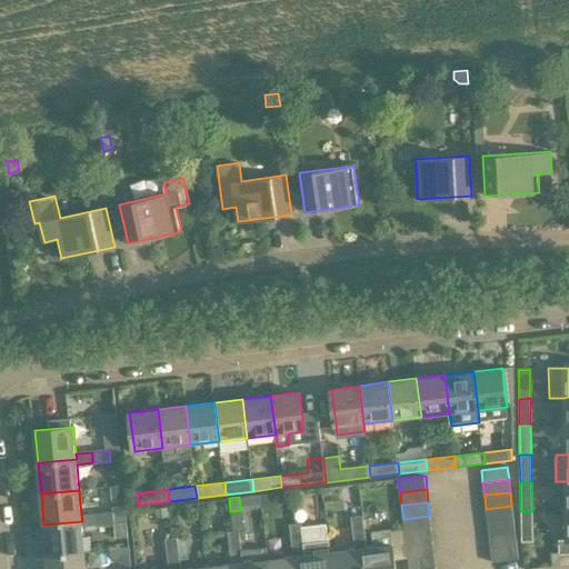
[(112,512),(98,513),(99,525),(116,523),(115,518),(126,517),(125,506),(112,506),(112,512)]
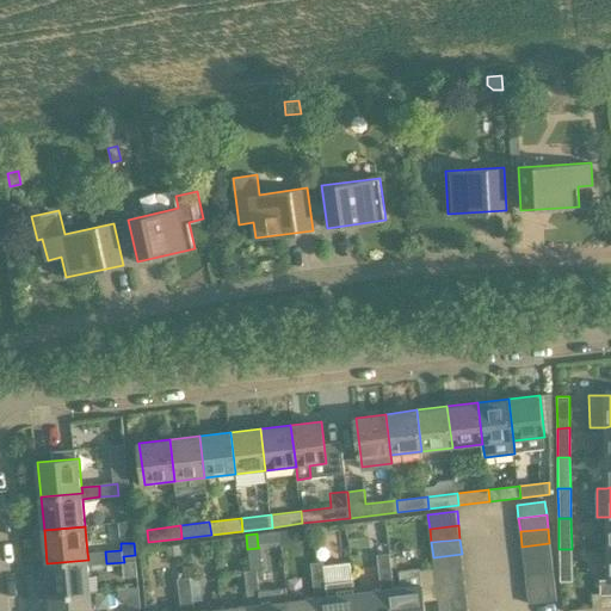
[(549,543),(522,547),(523,561),(551,559),(549,543)]
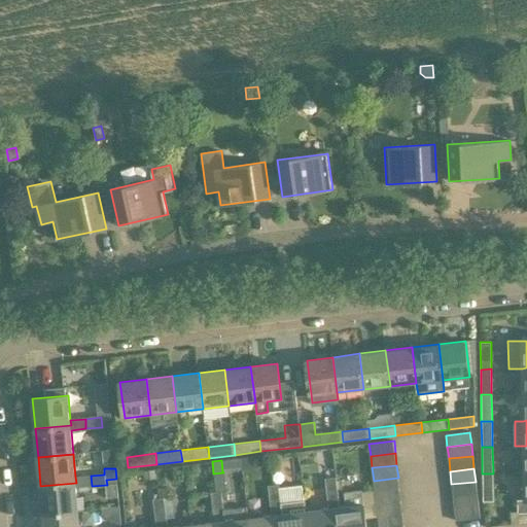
[(154,469),(142,470),(143,479),(155,478),(154,469)]
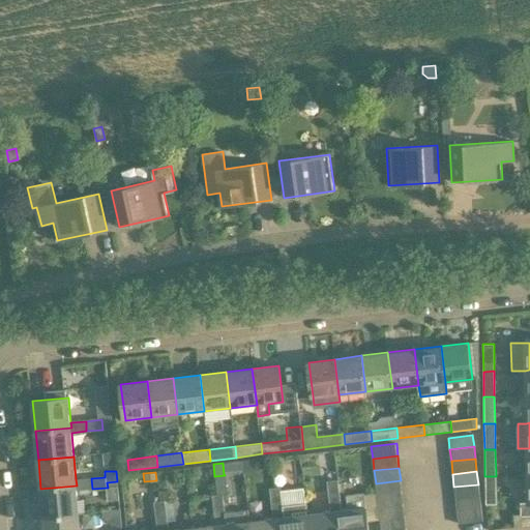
[(529,475),(527,476),(527,503),(521,503),(522,516),(529,516),(529,475)]
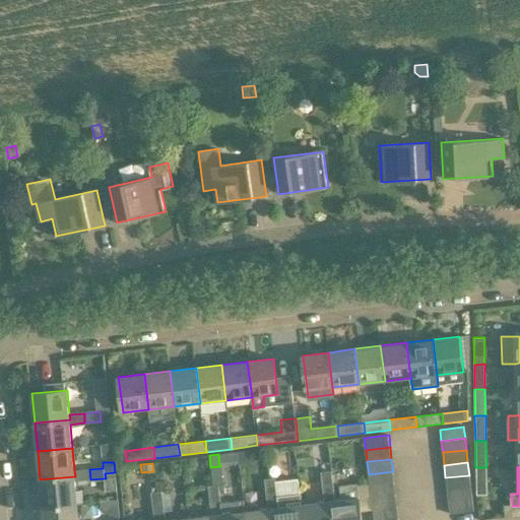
[(486,467),(475,467),(476,495),(486,495),(486,467)]
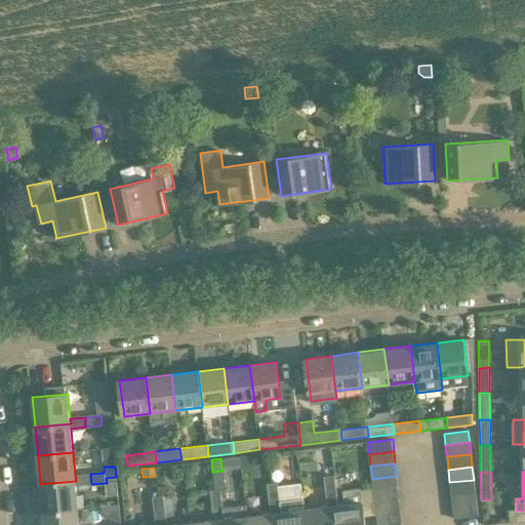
[(76,481),(40,484),(43,513),(79,510),(76,485),(91,484),(90,474),(75,475),(76,481)]
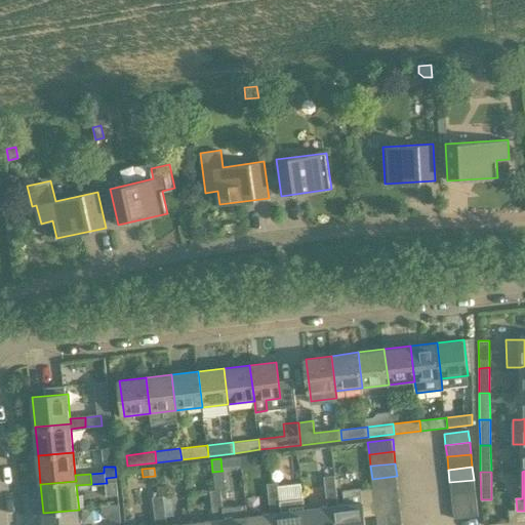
[(324,477),(326,492),(336,491),(334,476),(324,477)]
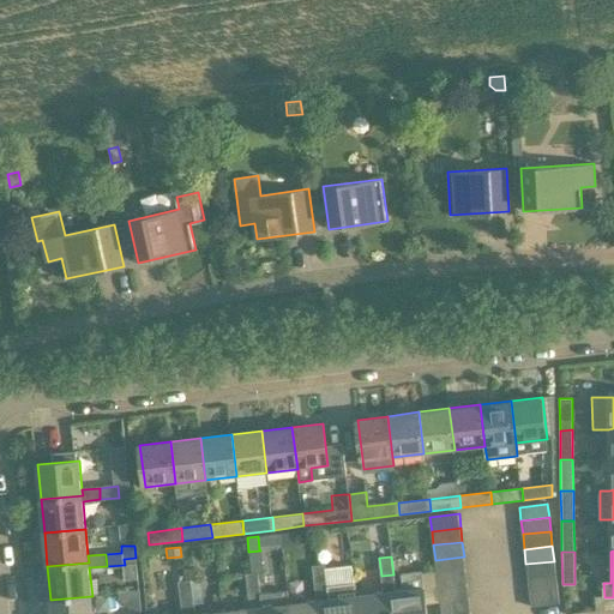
[(435,560),(437,570),(437,575),(465,571),(464,557),(435,560)]
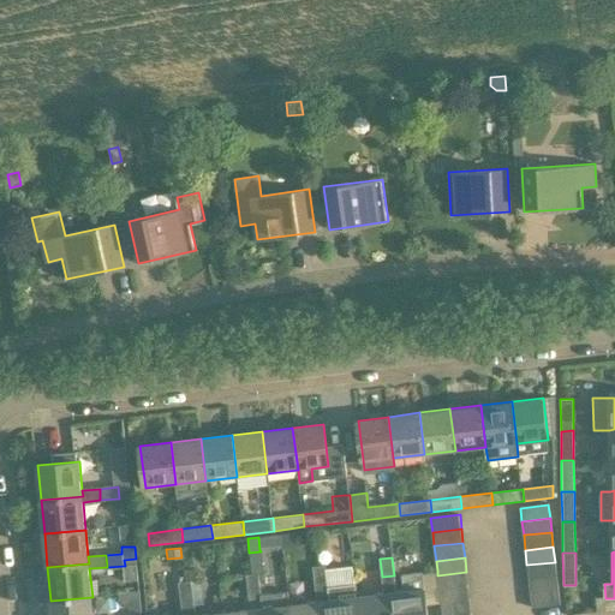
[(555,562),(526,565),(529,579),(556,575),(555,562)]
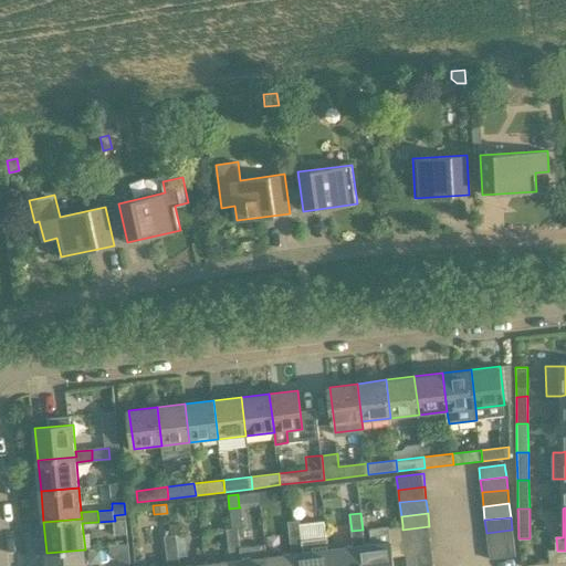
[(289,521),(290,537),(302,536),(300,520),(289,521)]
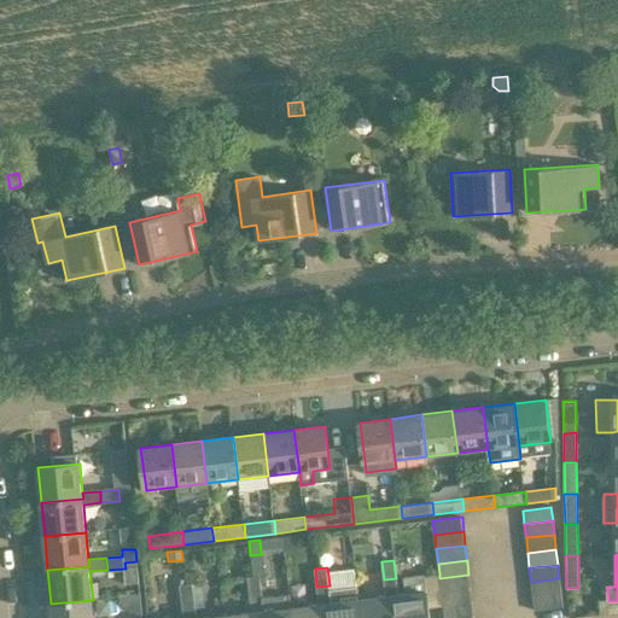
[(194,572),(185,572),(186,584),(192,584),(197,583),(194,572)]
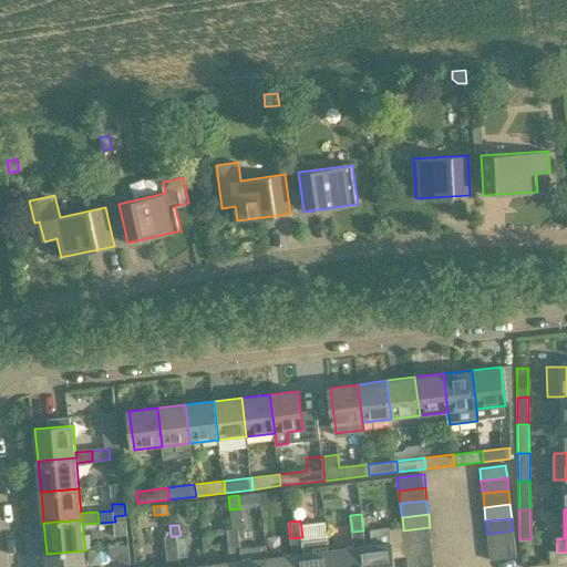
[(366,546),(363,531),(352,532),(354,547),(360,547),(361,566),(393,566),(393,556),(406,555),(404,543),(403,531),(403,526),(370,531),(371,545),(366,546)]
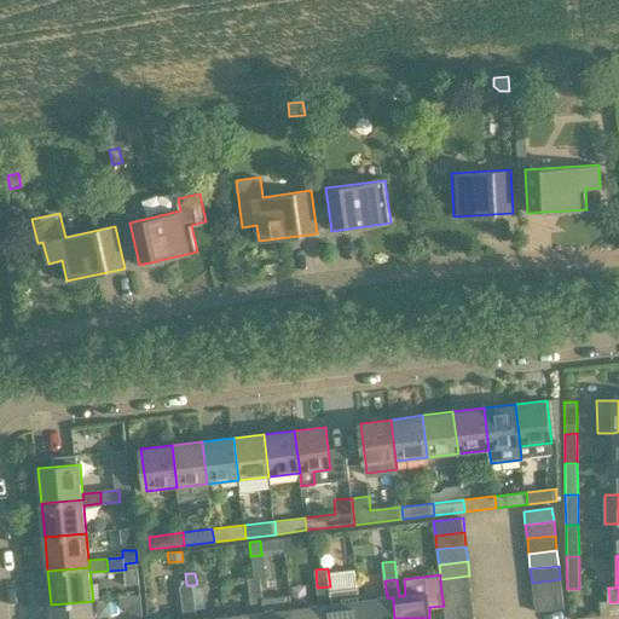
[(440,579),(441,593),(472,590),(469,576),(440,579)]
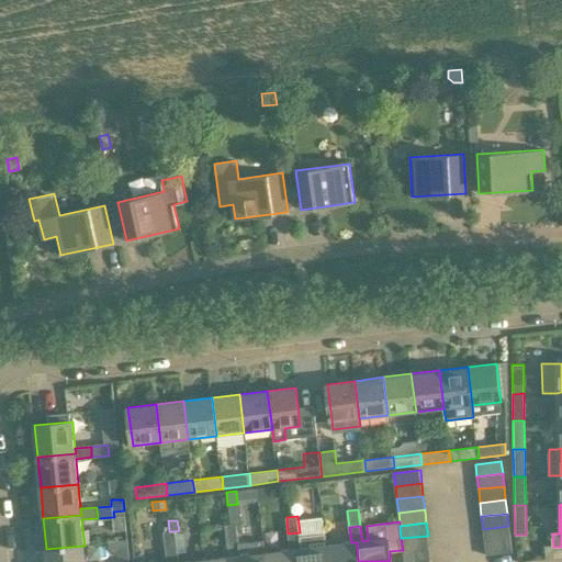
[(225,541),(227,541),(238,540),(236,524),(223,526),(225,541)]
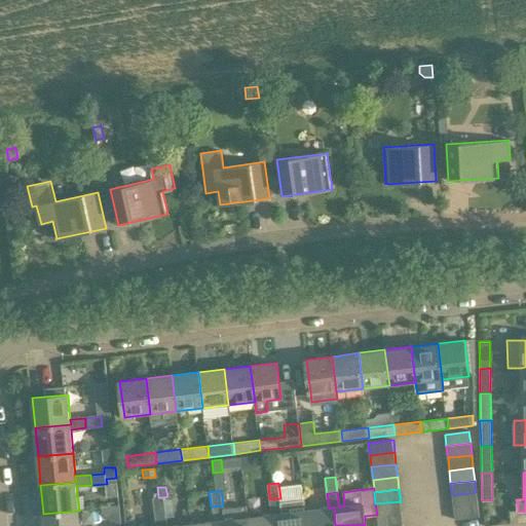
[(476,492),(452,495),(453,508),(477,504),(476,492)]
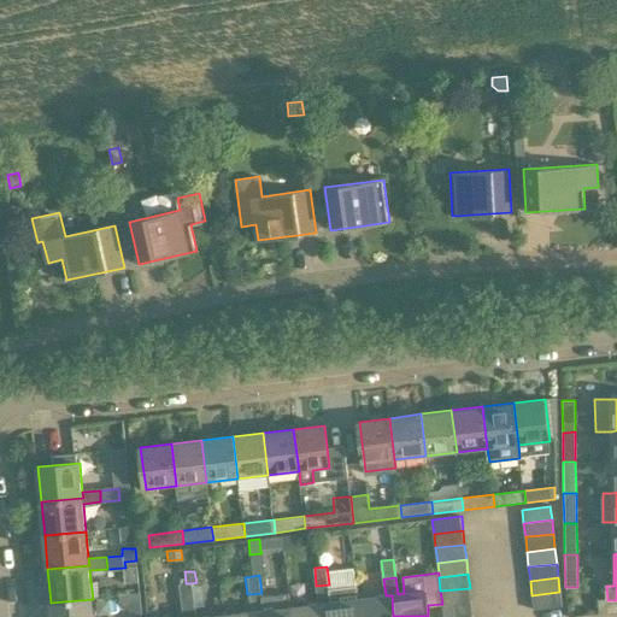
[(180,585),(182,603),(194,601),(192,583),(186,583),(180,585)]
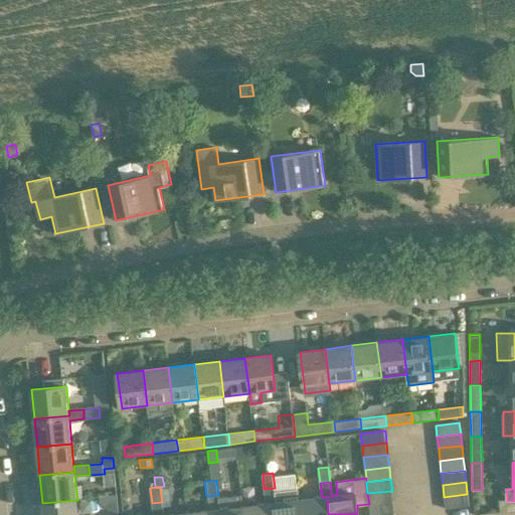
[(275,491),(275,488),(264,489),(266,504),(271,503),(272,514),(301,514),(299,500),(298,488),(275,491)]
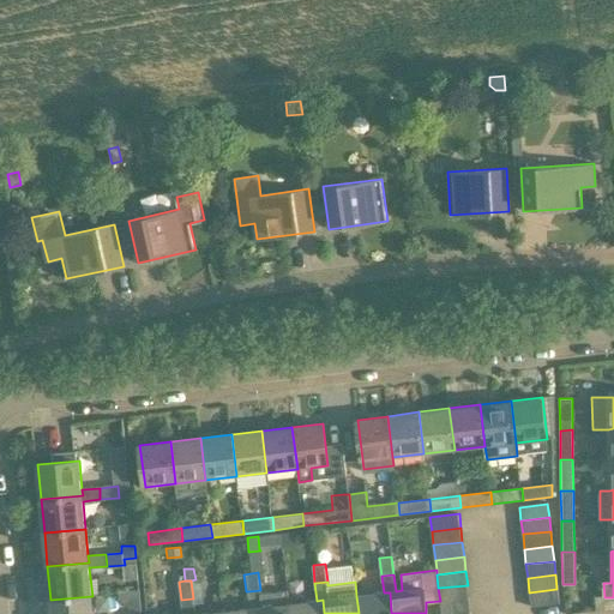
[(438,588),(440,601),(440,602),(469,599),(468,585),(438,588)]
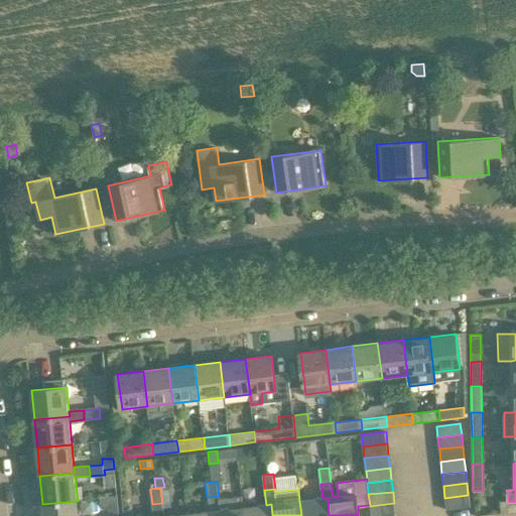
[(468,495),(444,498),(446,510),(470,507),(468,495)]
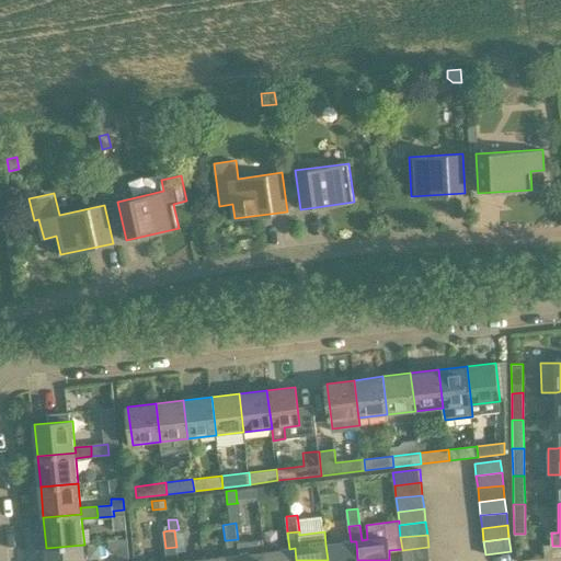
[(239,554),(238,539),(227,540),(229,556),(235,556),(235,560),(265,560),(265,551),(239,554)]
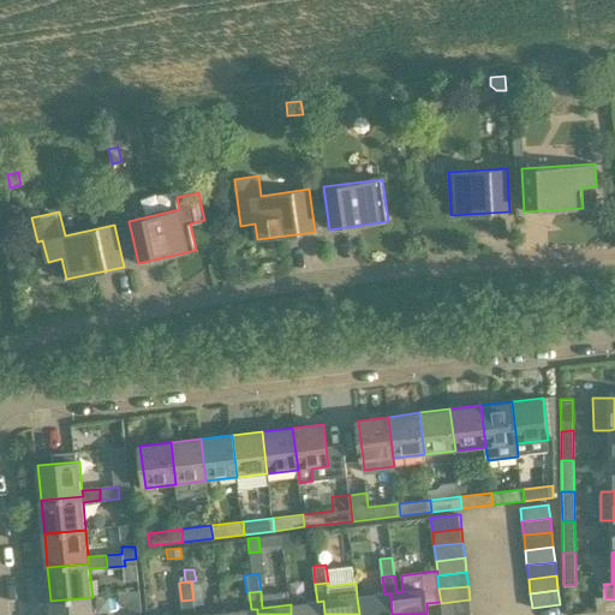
[(384,593),(357,597),(359,614),(392,614),(390,593),(384,593)]
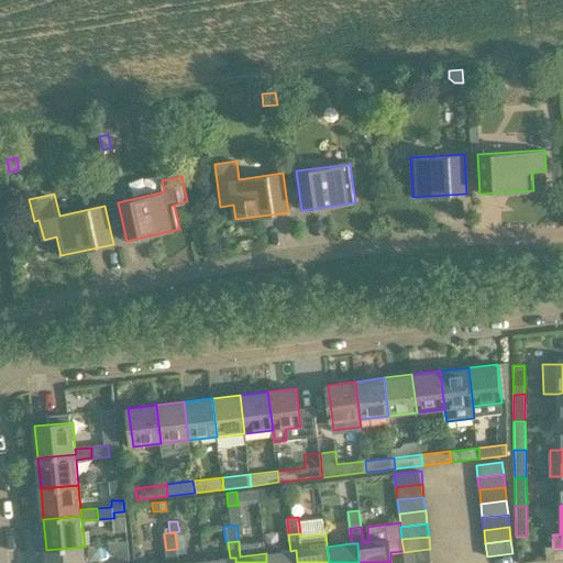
[(46,550),(47,562),(86,562),(85,547),(46,550)]
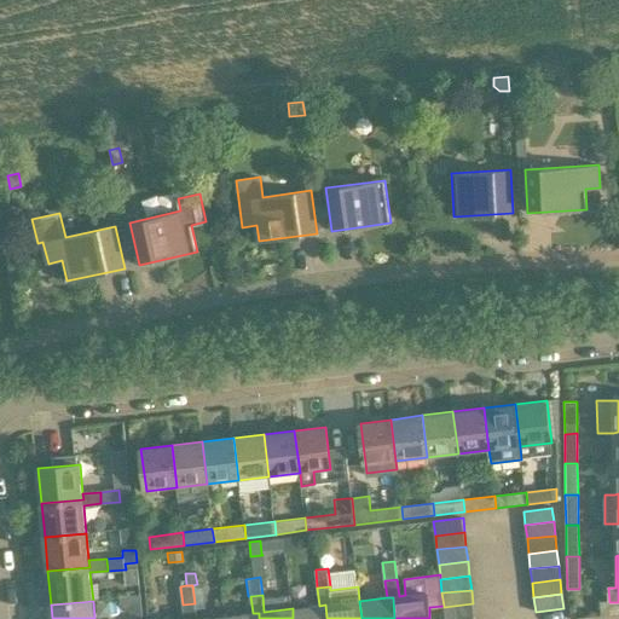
[(204,618),(196,618),(195,603),(183,605),(184,618),(224,618),(225,617),(204,618)]
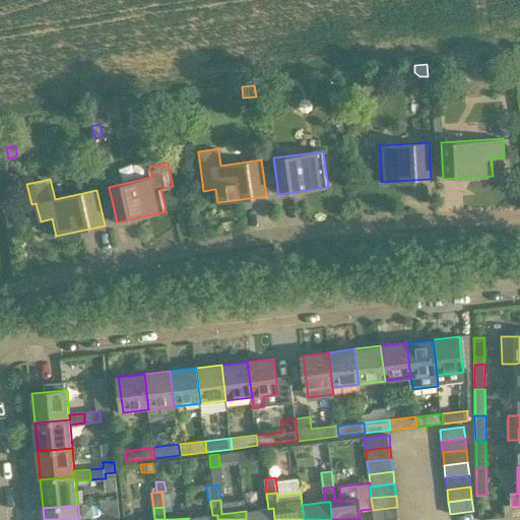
[(373,510),(373,519),(398,519),(397,507),(373,510)]
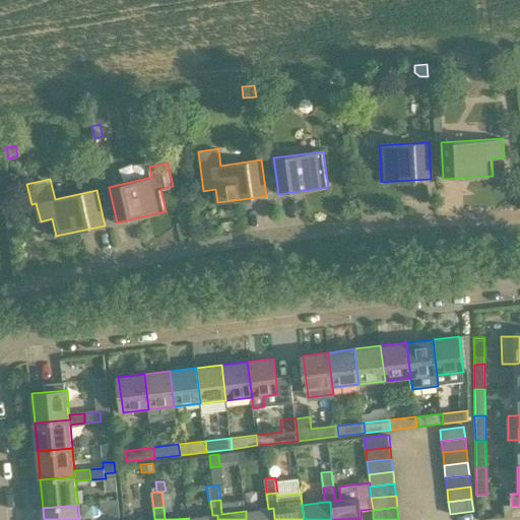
[(268,509),(246,511),(246,519),(274,519),(273,508),(268,509)]
